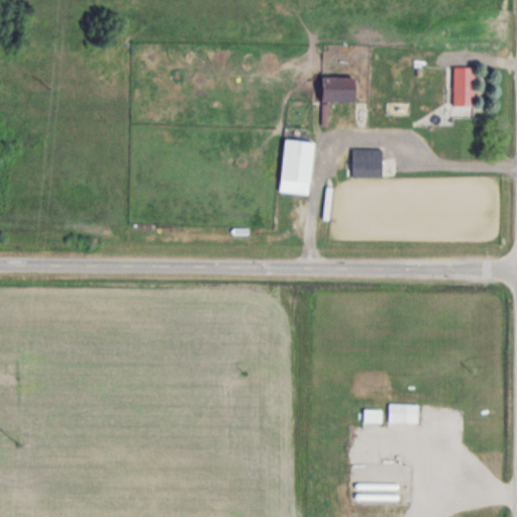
[(474,104),(474,66),(453,66),(453,104),(474,104)]
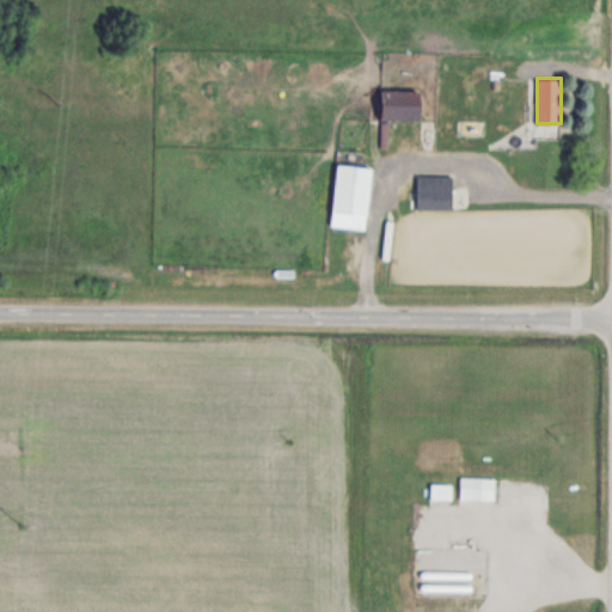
[(417,120),(417,90),(378,90),(378,120),(417,120)]
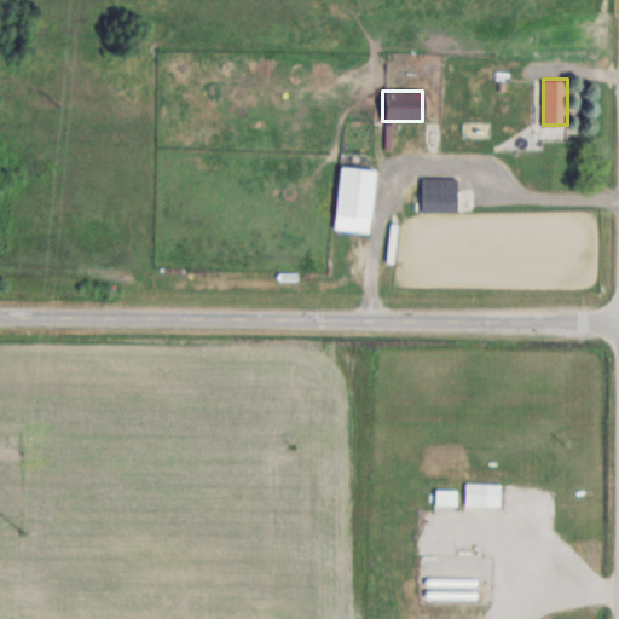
[(369,232),(375,169),(339,166),(334,230),(369,232)]
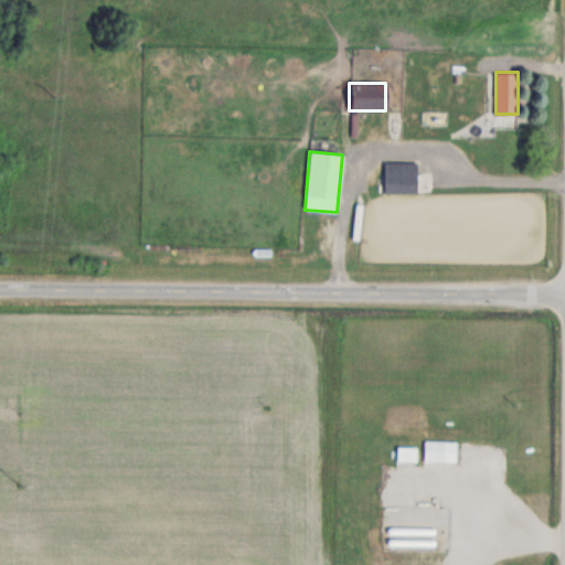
[(416,192),(416,162),(384,162),(384,192),(416,192)]
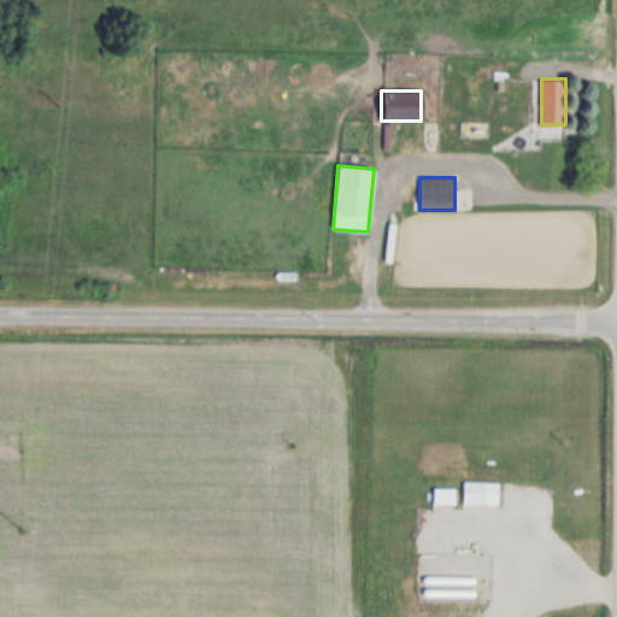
[(499,504),(499,481),(463,481),(463,504),(499,504)]
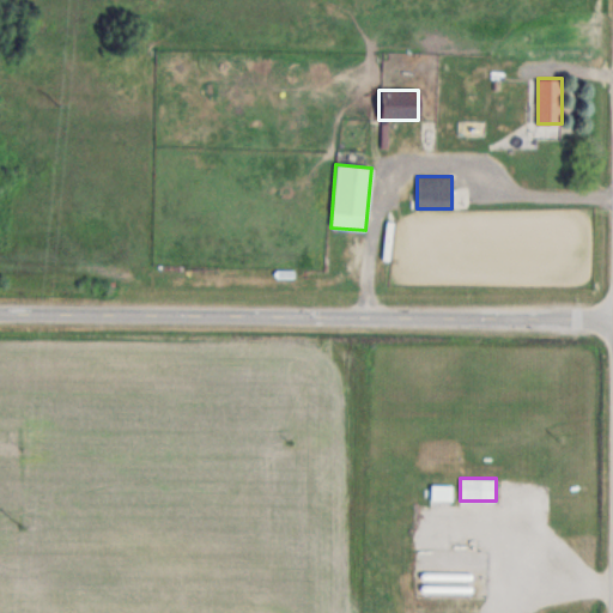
[(450,484),(431,484),(431,499),(450,499),(450,484)]
